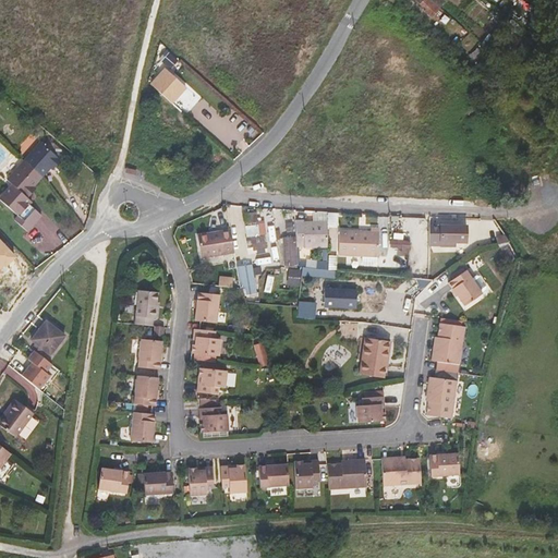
[(433,17),(440,8),(432,0),(416,0),(426,9),(425,11),(433,17)]
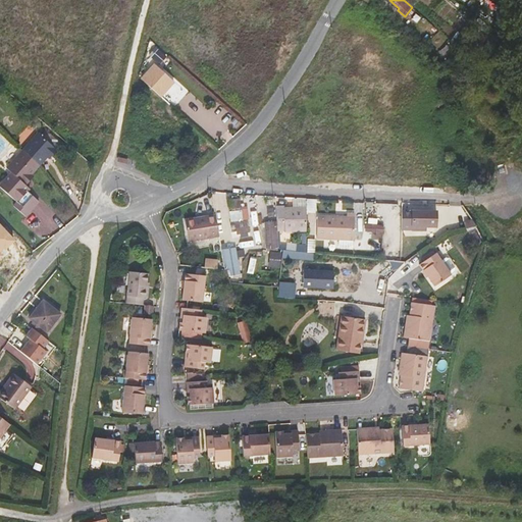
[(154,66),(149,62),(146,67),(150,71),(154,66)]
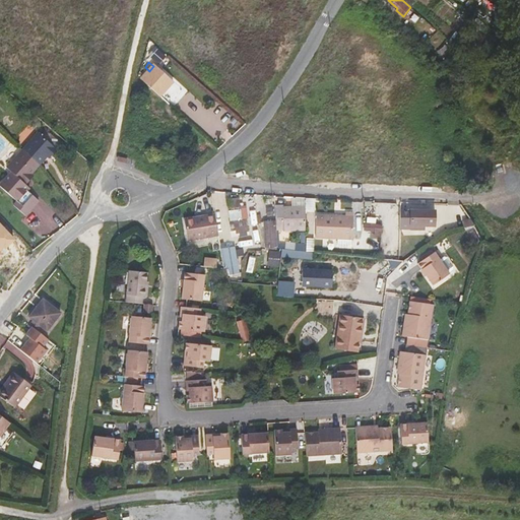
[(149,71),(142,80),(152,89),(158,95),(171,81),(164,75),(159,71),(153,66),(149,71)]
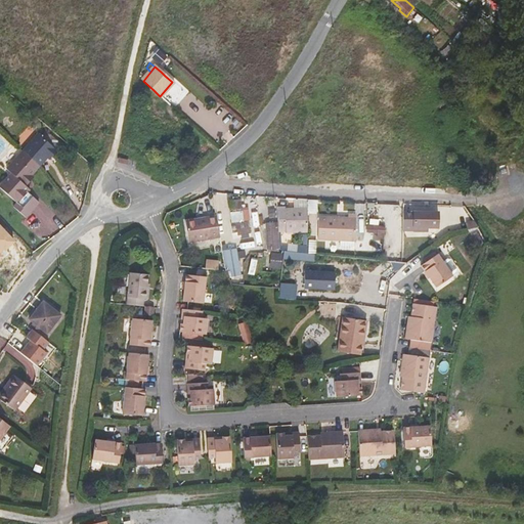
[(23,150),(39,166),(47,158),(49,160),(58,149),(38,133),(23,150)]
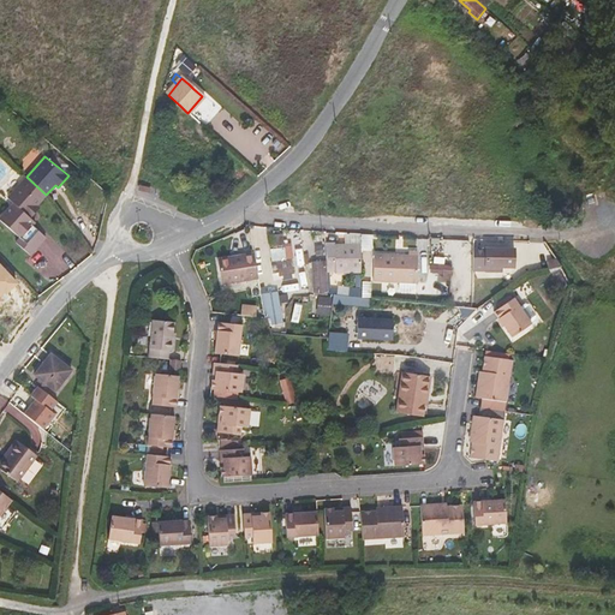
[(4,213),(41,245),(47,238),(40,231),(28,220),(40,207),(39,206),(37,204),(46,195),(27,177),(7,198),(13,202),(4,213)]
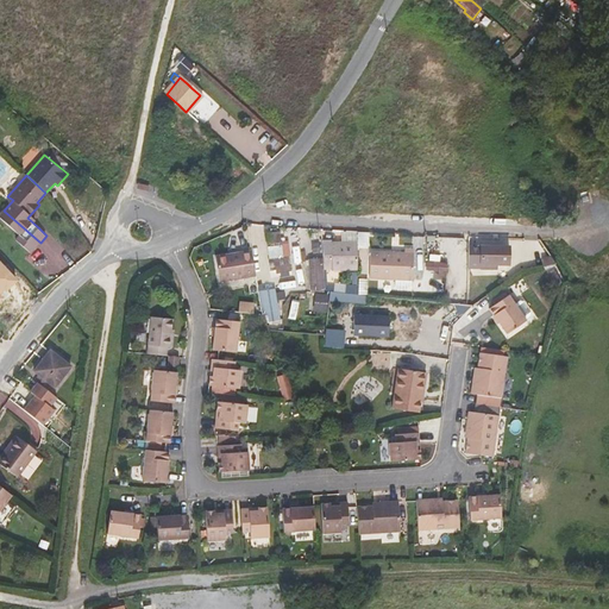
[(95,194),(86,214),(94,218),(102,196),(95,194)]
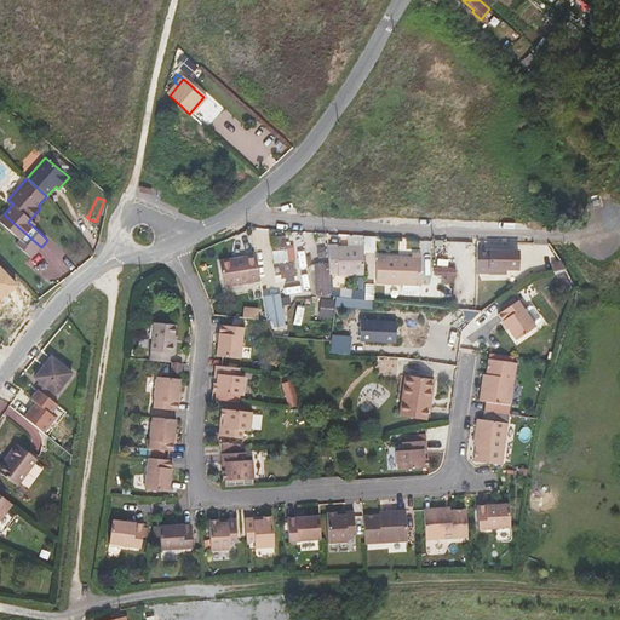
[(40,248),(41,247),(4,214),(0,218),(0,220),(19,239),(16,244),(32,258),(40,250),(40,248)]
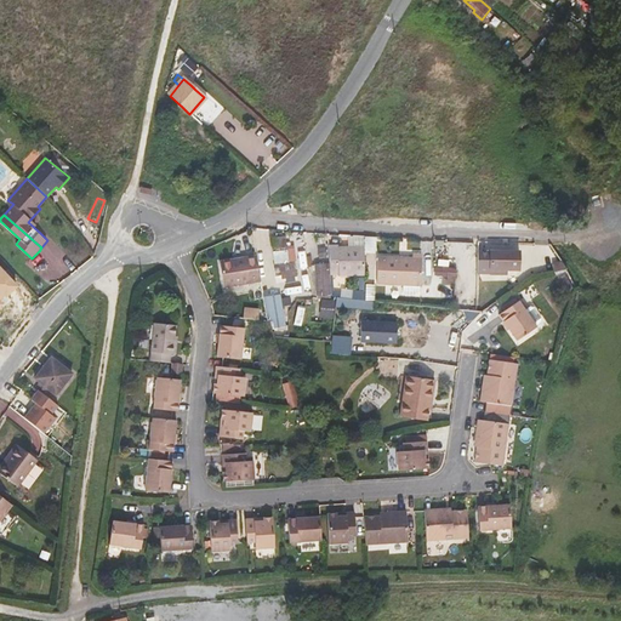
[(286,279),(297,277),(296,261),(297,261),(295,249),(292,249),(292,243),(286,243),(286,238),(286,237),(271,238),(277,277),(281,275),(283,279),(286,279)]
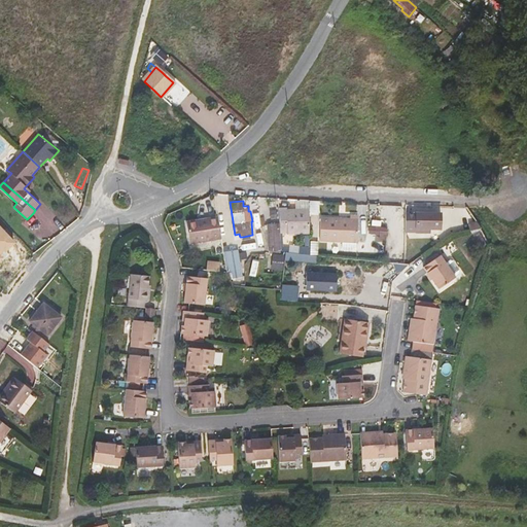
[(279,208),(281,234),(310,233),(309,210),(288,210),(287,208),(279,208)]
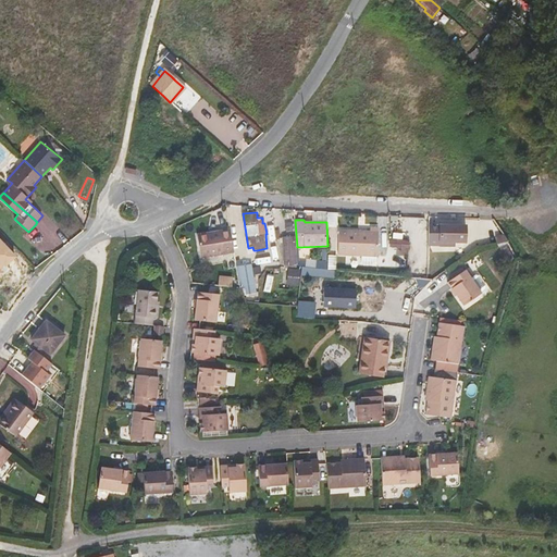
[(468,225),(423,225),(423,246),(448,246),(448,243),(468,242),(468,225)]
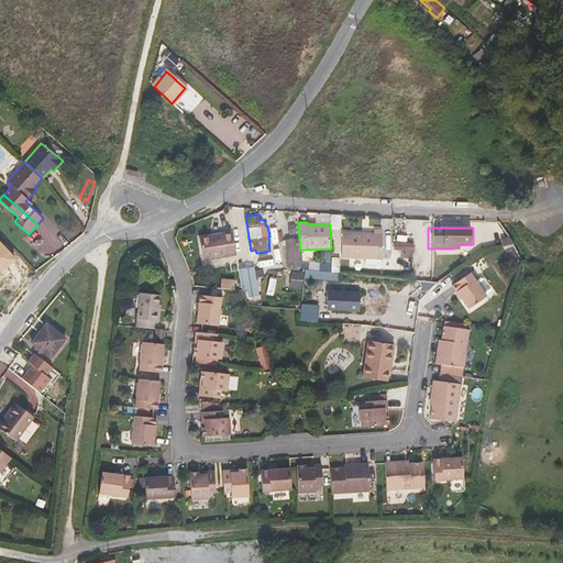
[(374,233),(343,232),(342,257),(382,258),(383,229),(374,229),(374,233)]
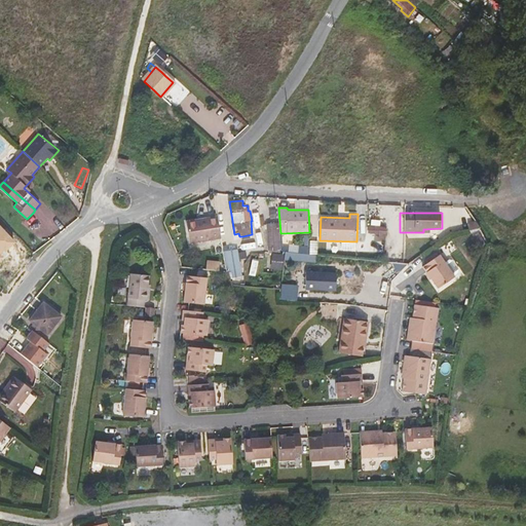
[(221,234),(218,216),(186,221),(190,243),(221,238),(221,234)]
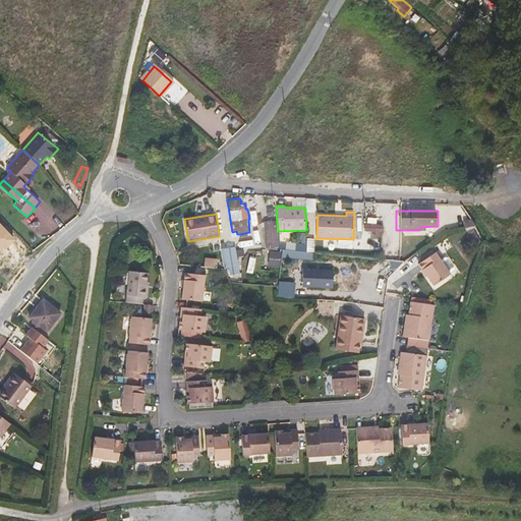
[(278,246),(276,222),(264,222),(265,234),(266,242),(266,247),(278,246)]
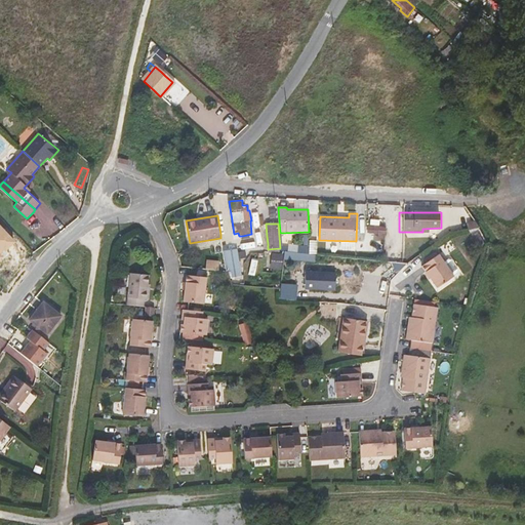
[(0,254),(12,244),(0,231),(0,254)]
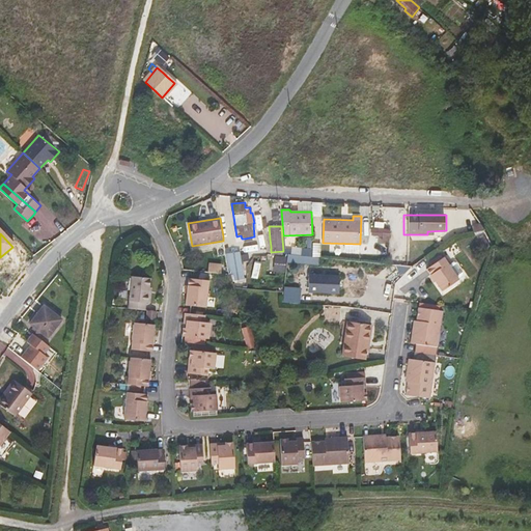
[(223,236),(223,241),(225,248),(231,248),(229,235),(223,236)]
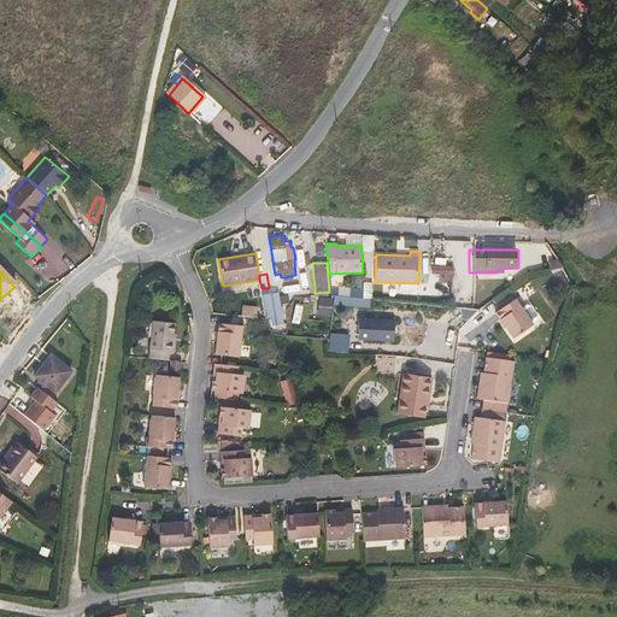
[(263,294),(263,299),(264,303),(272,301),(275,301),(272,293),(263,294)]
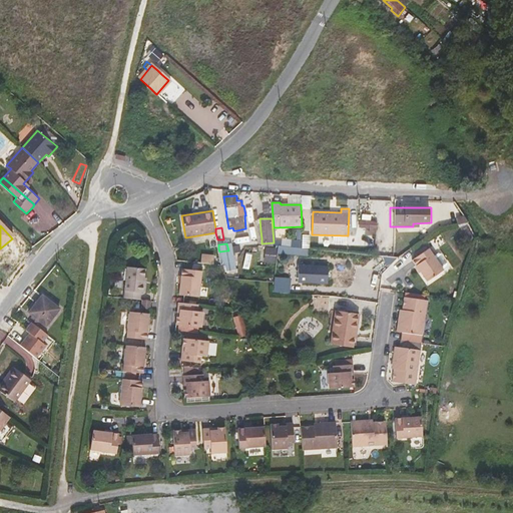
[(278,245),(278,253),(296,254),(296,252),(302,253),(302,247),(279,245),(278,245)]
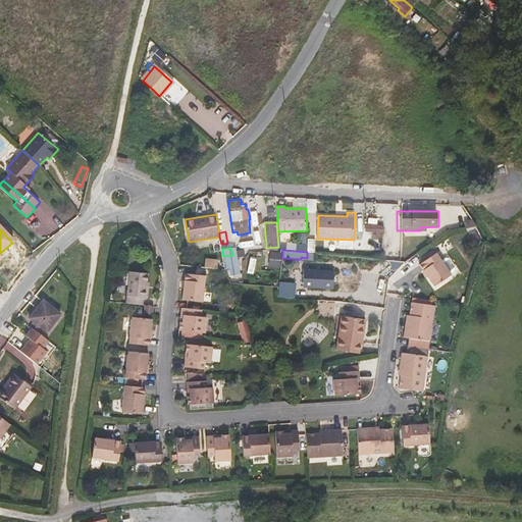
[(452,274),(436,252),(419,264),(420,266),(414,270),(423,282),(429,278),(434,286),(452,274)]
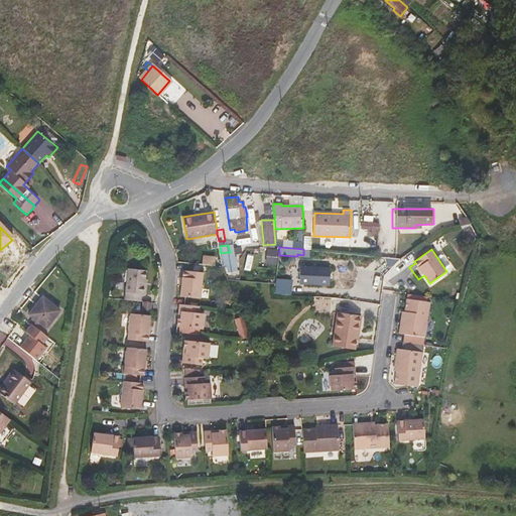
[(277,264),(278,250),(269,250),(268,263),(277,264)]
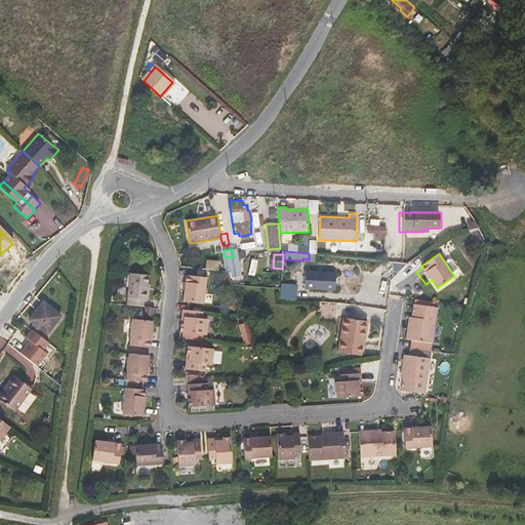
[(396,263),(376,261),(375,271),(395,273),(396,263)]
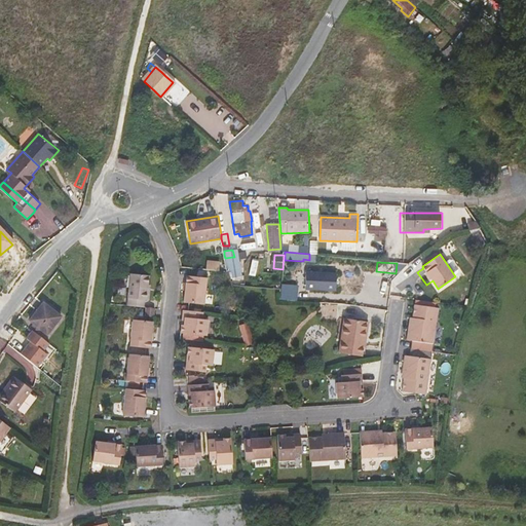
[(337,273),(311,272),(311,284),(317,284),(316,286),(320,286),(321,286),(336,287),(337,273)]
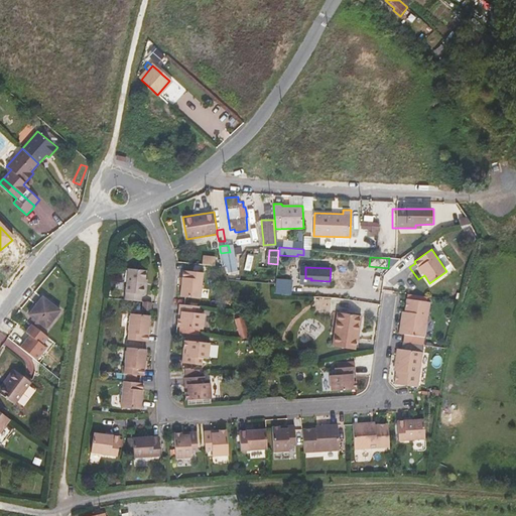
[(126,292),(125,299),(142,301),(143,294),(146,294),(148,280),(146,280),(147,270),(129,268),(126,292)]
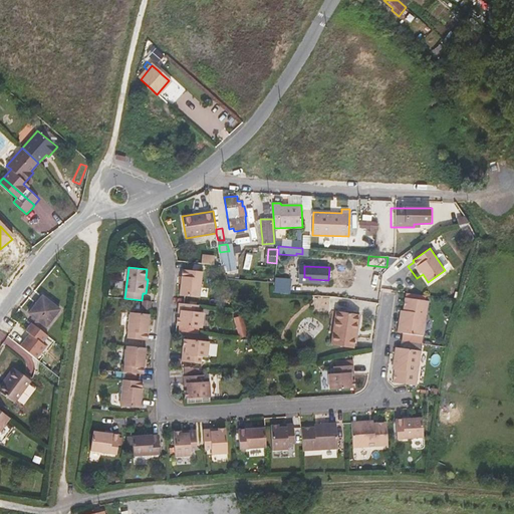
[(183,284),(181,284),(180,296),(200,297),(203,271),(184,269),(184,270),(183,270),(182,275),(182,276),(184,276),(183,284)]
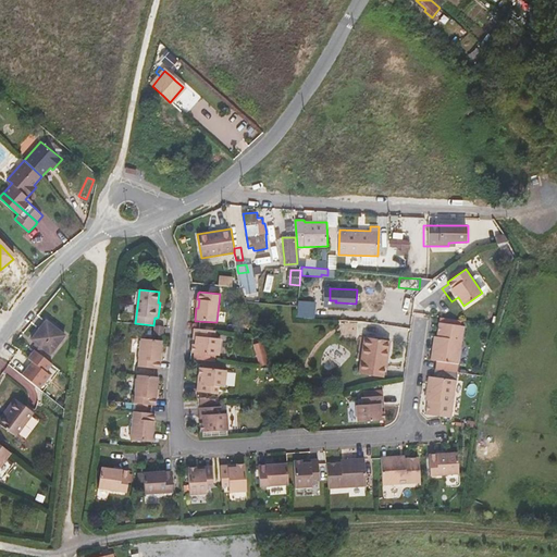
[(410,294),(404,292),(401,304),(409,305),(410,294)]
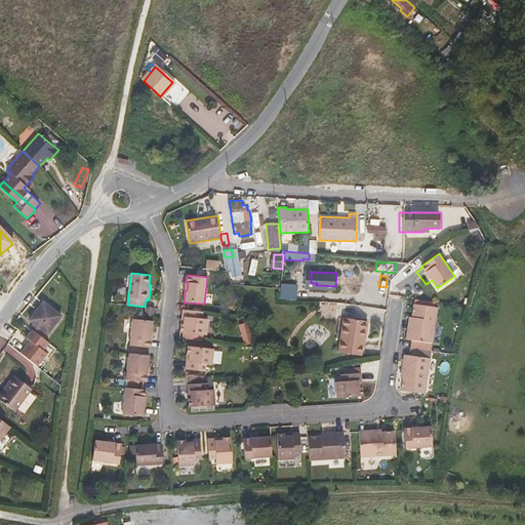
[(69,290),(58,284),(53,294),(64,299),(69,290)]
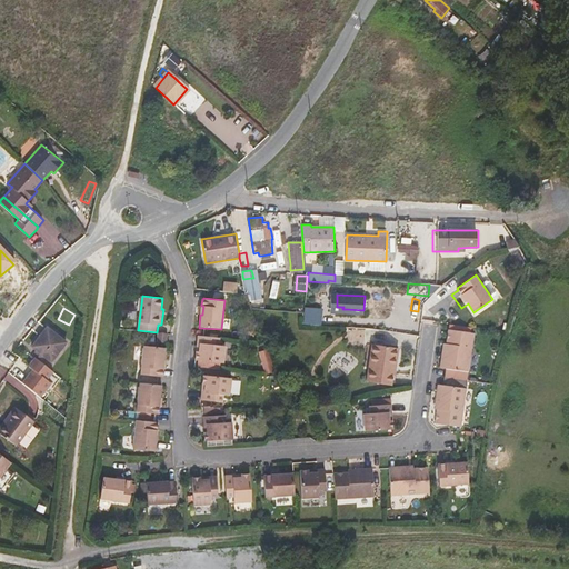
[(67,342),(47,327),(31,347),(52,362),(67,342)]
